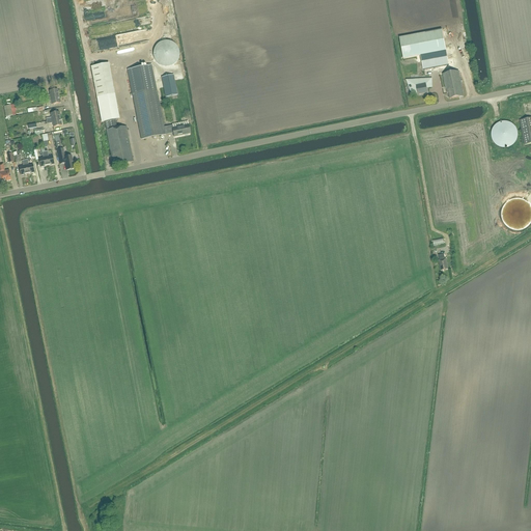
[(425,33),(399,38),(403,59),(420,56),(423,71),(449,65),(446,52),(442,31),(425,34),(425,33)]
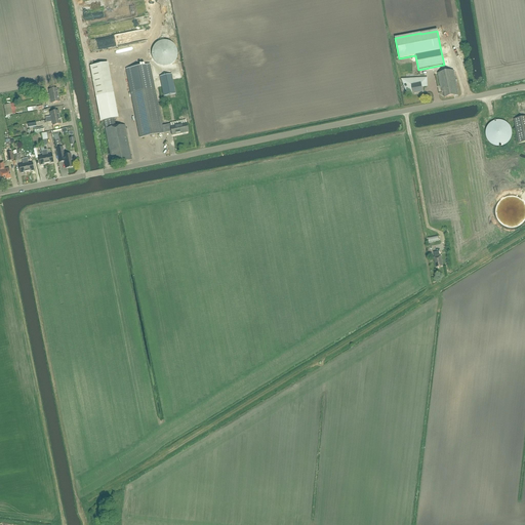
[(160,66),(163,67),(167,67),(170,66),(173,64),(175,61),(177,57),(177,53),(177,50),(175,46),(172,43),(169,41),(165,41),(161,41),(157,43),(155,45),(153,48),(152,52),(152,55),(153,58),(154,62),(157,65),(160,66)]
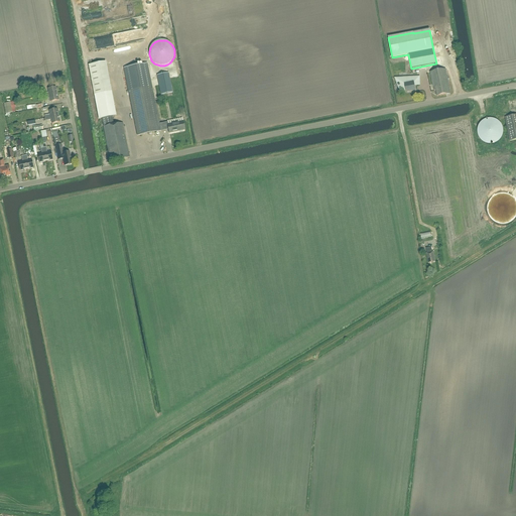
[(168,129),(169,133),(184,130),(182,122),(167,125),(167,122),(159,124),(151,86),(147,63),(124,69),(128,91),(137,136),(160,132),(160,131),(168,129)]
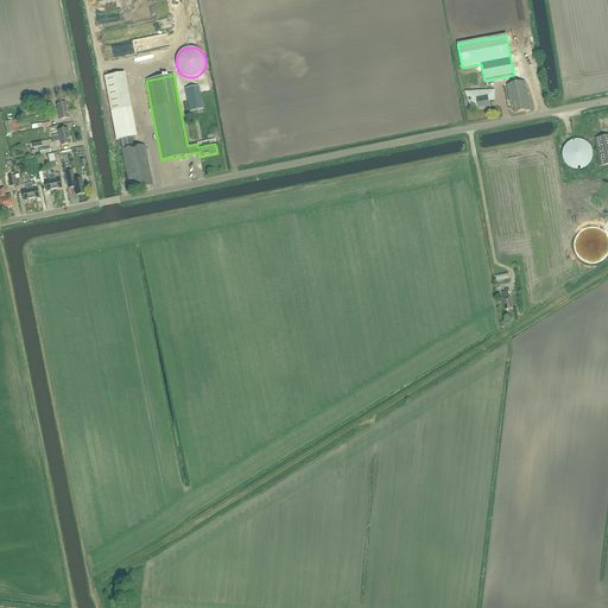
[(531,112),(525,82),(507,86),(511,103),(512,108),(513,108),(515,114),(531,112)]
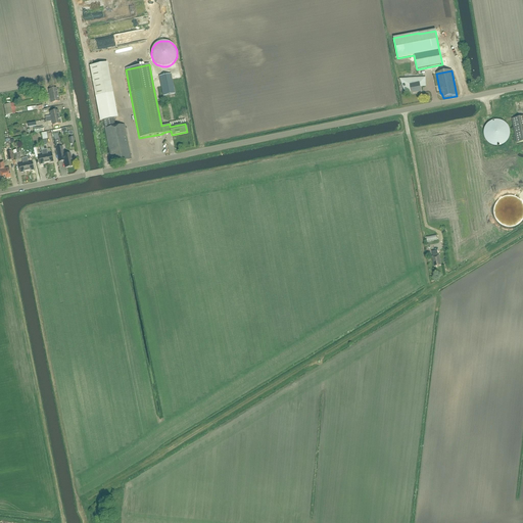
[(406,81),(401,81),(403,87),(403,88),(406,88),(407,92),(412,91),(412,94),(421,92),(421,88),(420,86),(420,79),(411,80),(406,80),(406,81)]
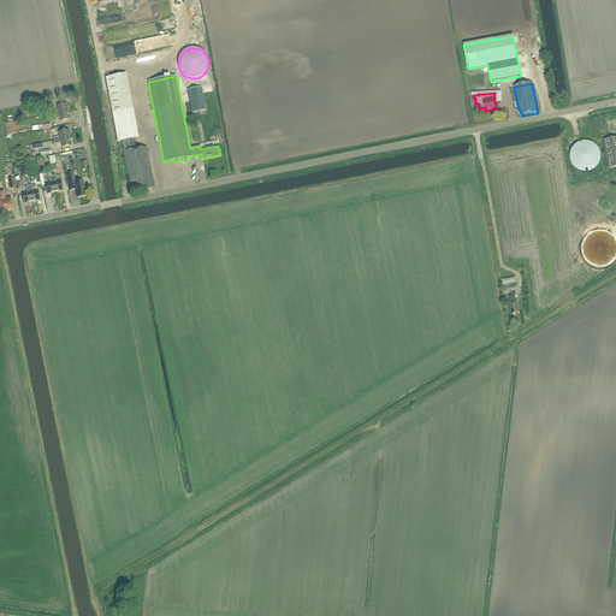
[(53,114),(69,112),(67,104),(58,106),(58,111),(52,112),(53,114)]
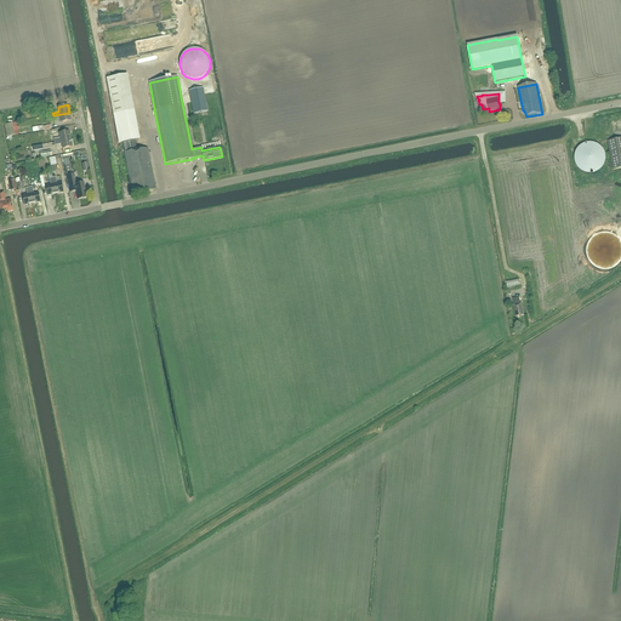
[(69,113),(53,115),(55,124),(70,121),(69,113)]
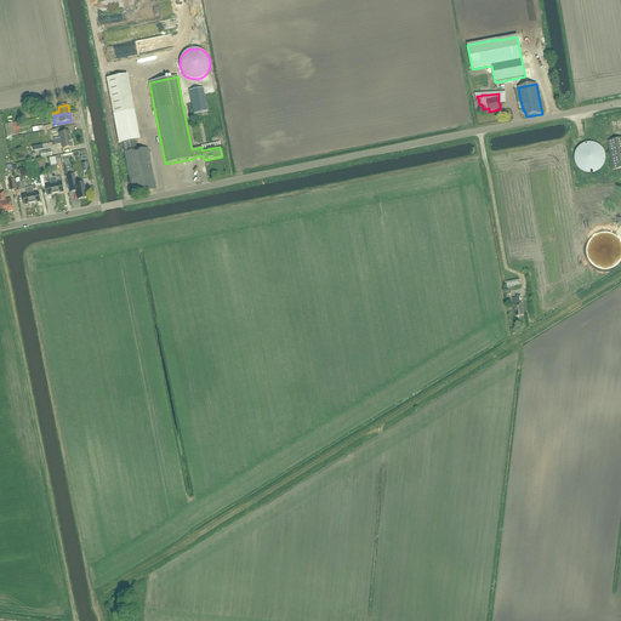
[(4,125),(6,138),(15,136),(12,124),(4,125)]
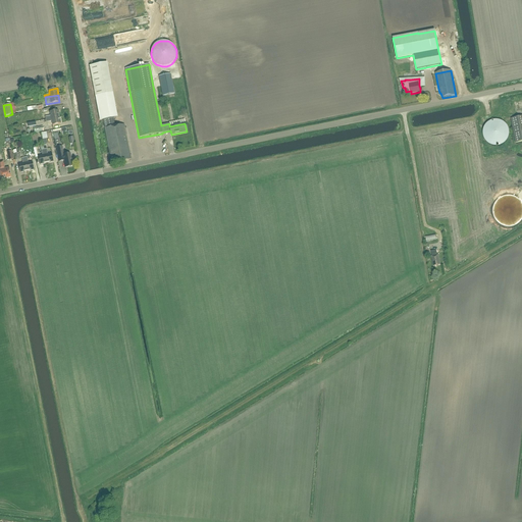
[(102,120),(110,119),(117,117),(116,114),(115,114),(114,109),(115,108),(115,105),(98,108),(100,120),(102,120)]
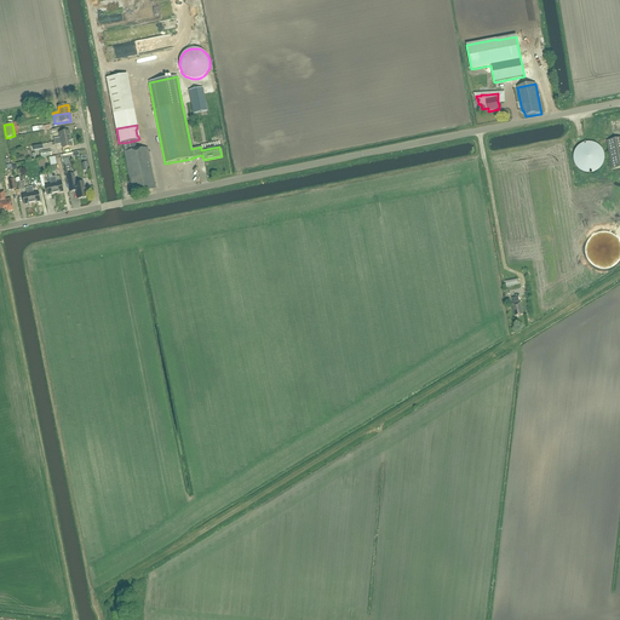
[(55,142),(70,138),(69,131),(59,132),(61,137),(53,138),(55,142)]
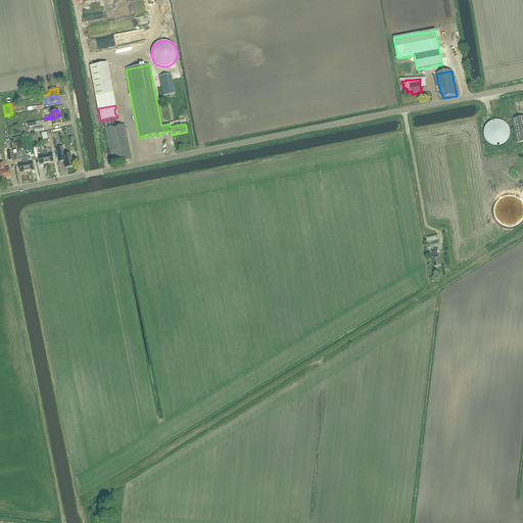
[(59,116),(46,120),(46,121),(46,123),(52,122),(53,126),(60,124),(59,116)]
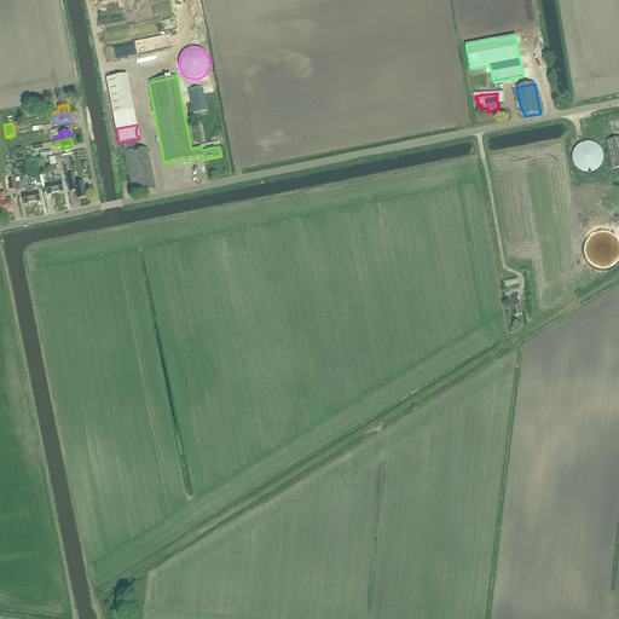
[(602,152),(602,151),(601,150),(600,149),(600,148),(599,146),(597,145),(596,145),(595,144),(594,144),(593,143),(591,143),(590,143),(589,143),(588,143),(586,143),(584,143),(583,143),(582,144),(580,144),(579,145),(578,145),(578,146),(577,148),(576,149),(574,150),(574,151),(573,152),(573,154),(573,155),(572,156),(572,157),(572,158),(572,160),(573,161),(573,162),(573,163),(574,165),(574,166),(576,167),(577,168),(577,169),(578,171),(579,171),(580,172),(582,172),(583,173),(584,173),(585,173),(588,173),(589,173),(590,173),(591,173),(593,173),(594,172),(595,172),(596,171),(597,171),(599,169),(600,168),(600,167),(601,167),(602,166),(602,165),(602,162),(603,161),(603,160),(603,158),(603,157),(603,156),(603,155),(602,154),(602,152)]
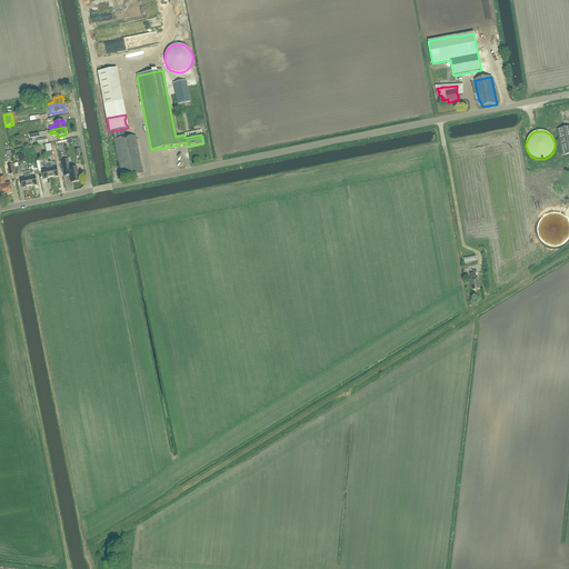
[(120,179),(122,178),(137,176),(142,175),(135,137),(121,139),(113,140),(120,179)]
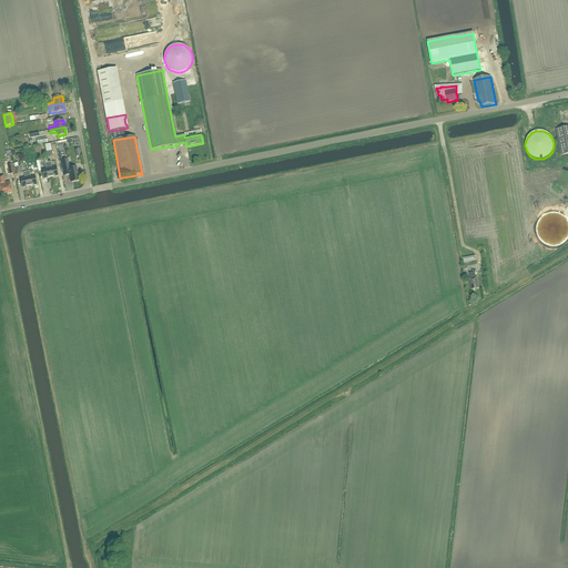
[(69,169),(68,160),(61,161),(63,176),(69,175),(71,183),(79,181),(77,168),(69,169)]
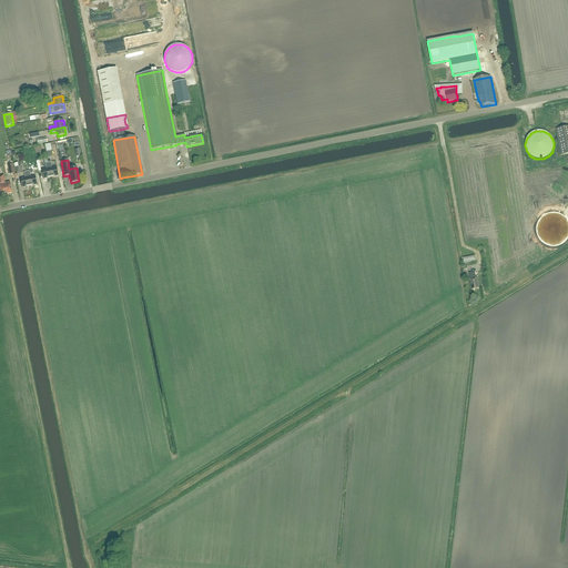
[(48,163),(51,178),(59,176),(57,168),(52,168),(51,162),(48,163)]
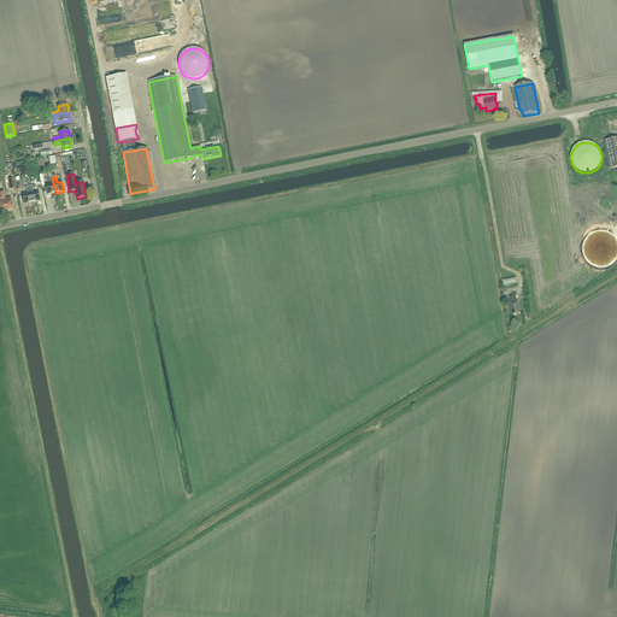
[(47,194),(56,193),(52,177),(48,177),(50,183),(46,184),(47,194)]
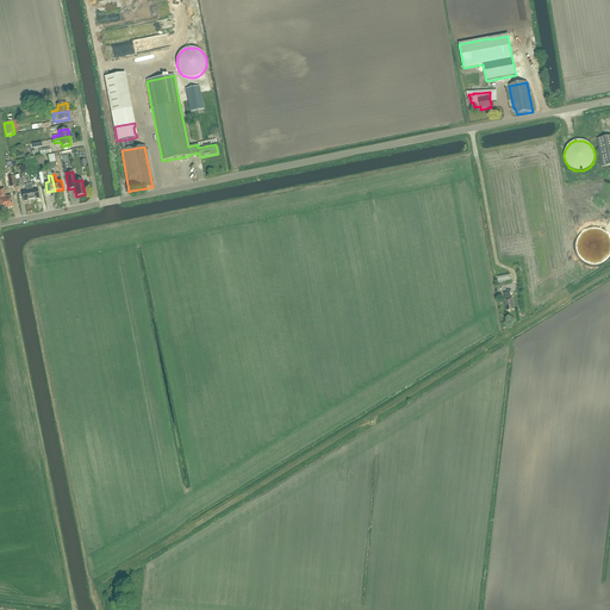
[(29,185),(31,200),(39,199),(38,190),(33,191),(31,184),(29,185)]
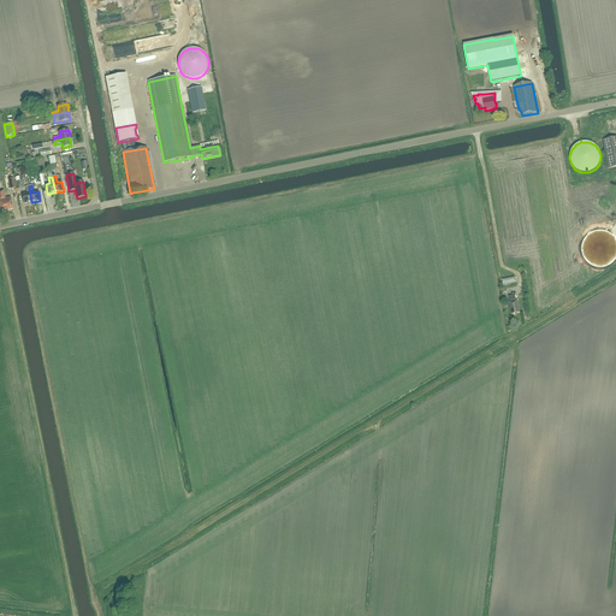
[(5,199),(4,190),(0,190),(0,207),(0,211),(6,209),(6,212),(13,209),(11,197),(5,199)]
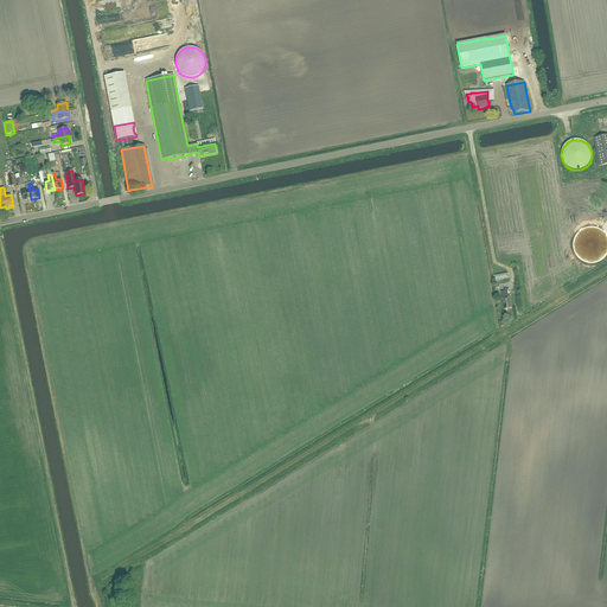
[(509,298),(508,292),(500,293),(503,308),(504,308),(505,311),(510,310),(510,307),(511,306),(510,298),(509,298)]
